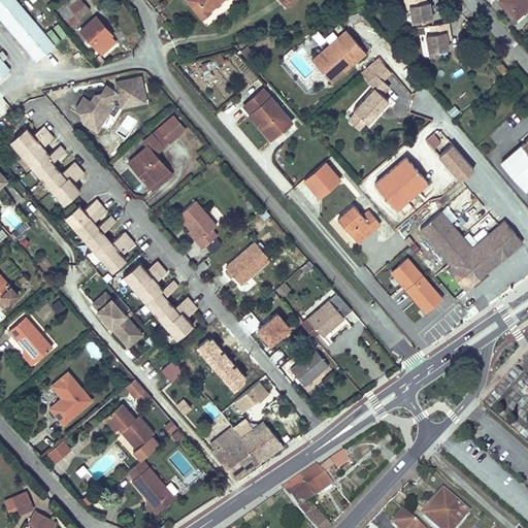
[(55,45),(14,0),(0,0),(0,17),(36,61),(55,45)]
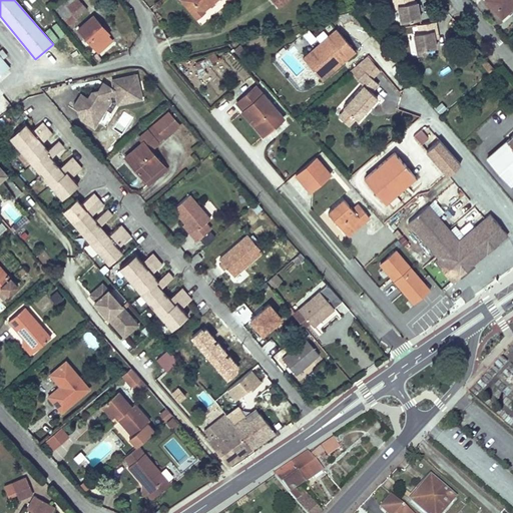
[(79,0),(63,0),(55,8),(69,24),(87,9),(79,0)]
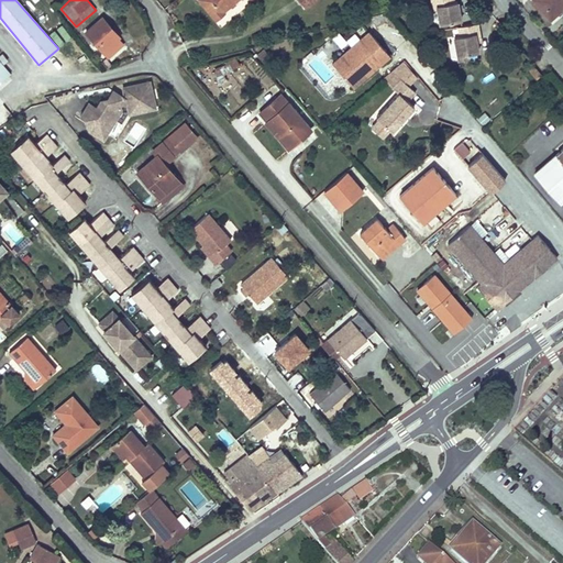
[(200,0),(216,19),(223,12),(222,10),(233,0),(200,0)]
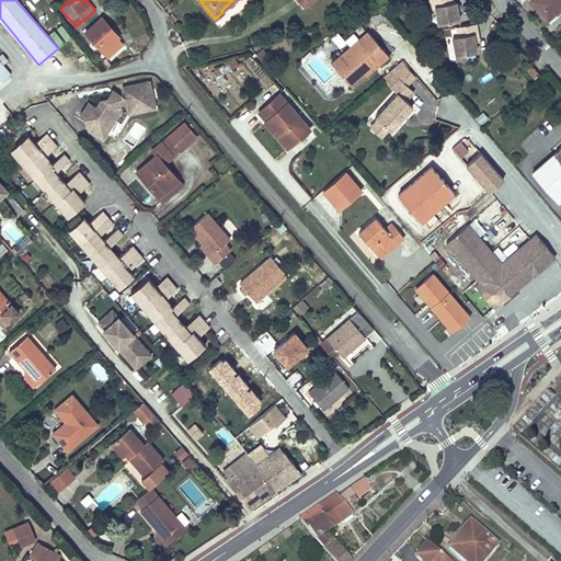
[(451,0),(430,0),(432,9),(435,9),(437,23),(458,20),(455,1),(451,1),(451,0)]
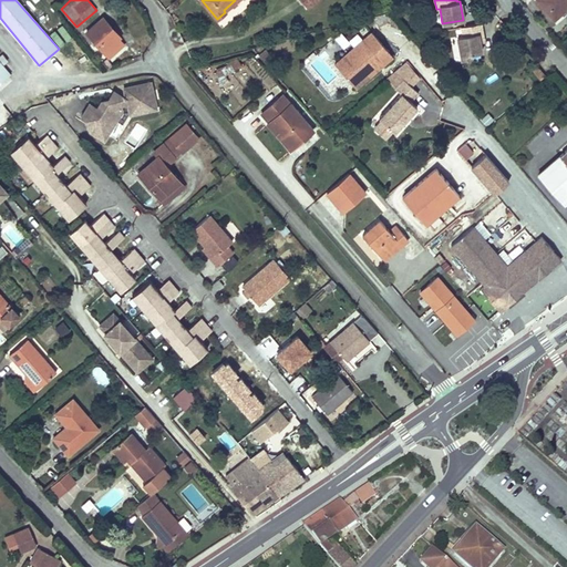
[(547,10),(558,0),(537,0),(543,6),(547,10)]
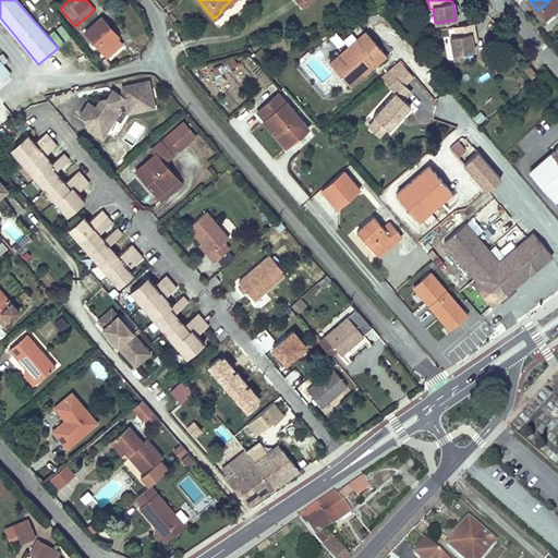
[(552,13),(557,7),(557,0),(549,0),(538,10),(545,19),(552,13)]
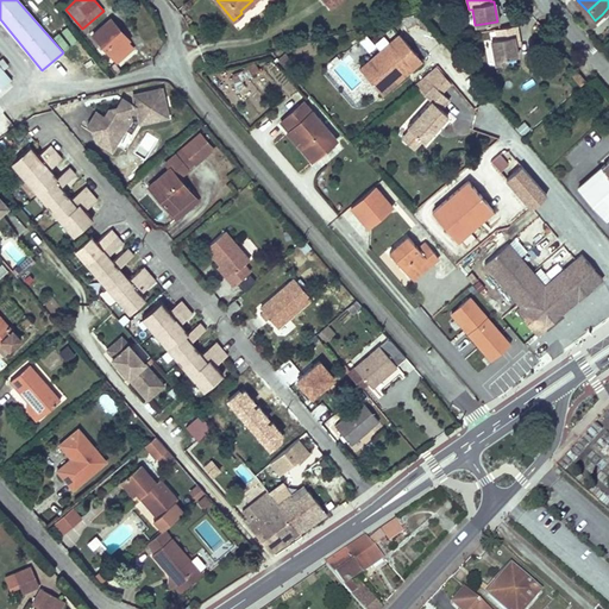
[(111,18),(93,33),(117,61),(132,48),(127,42),(126,41),(124,43),(120,39),(125,35),(111,18)]
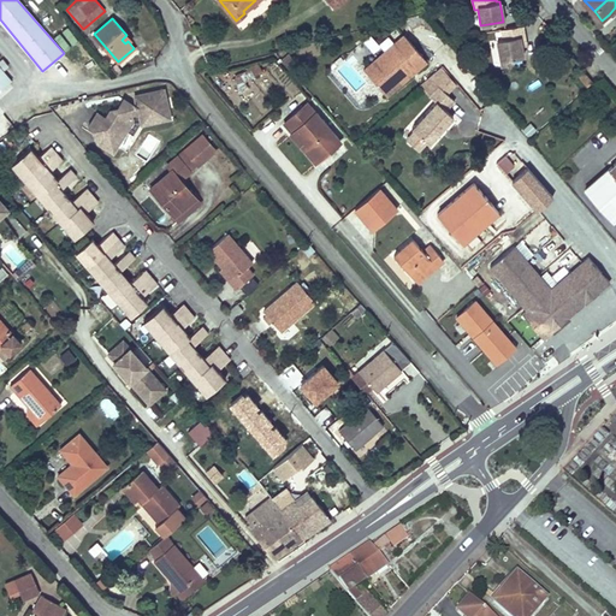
[(522,25),(502,29),(503,39),(497,40),(501,60),(511,58),(523,57),(521,46),(520,40),(525,39),(522,25)]
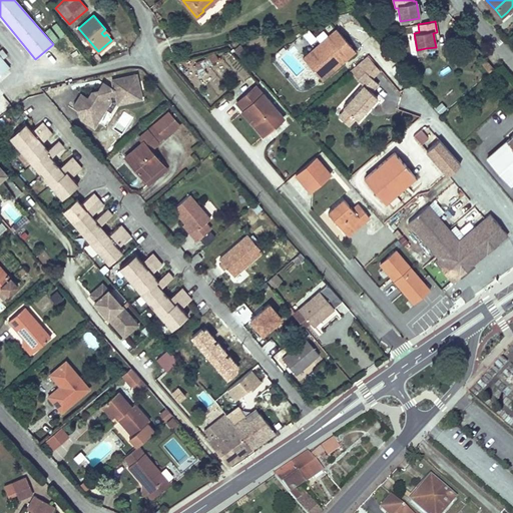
[(303,57),(319,75),(352,46),(337,28),(303,57)]
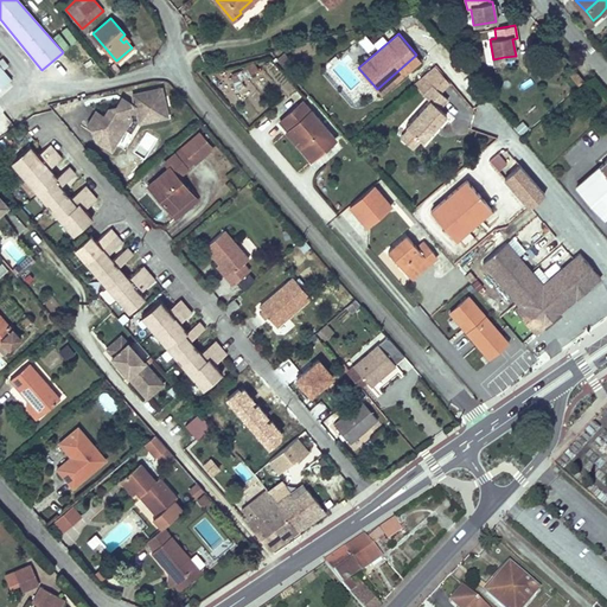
[(416,55),(377,89),(381,94),(420,59),(416,55)]
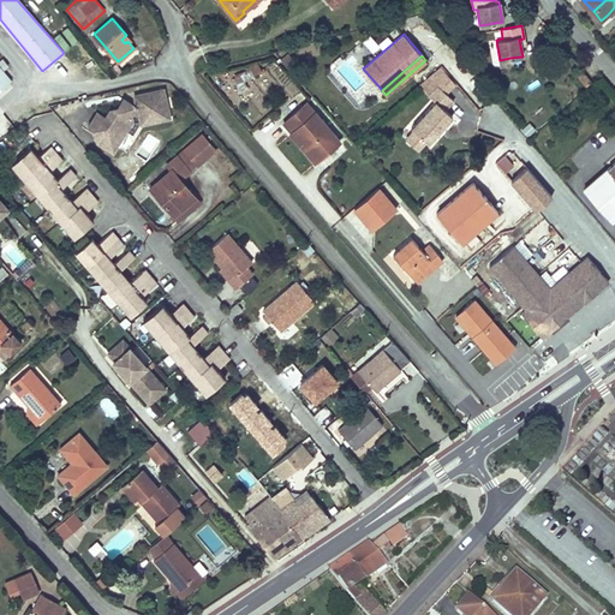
[(248,66),(251,76),(262,71),(257,61),(248,66)]
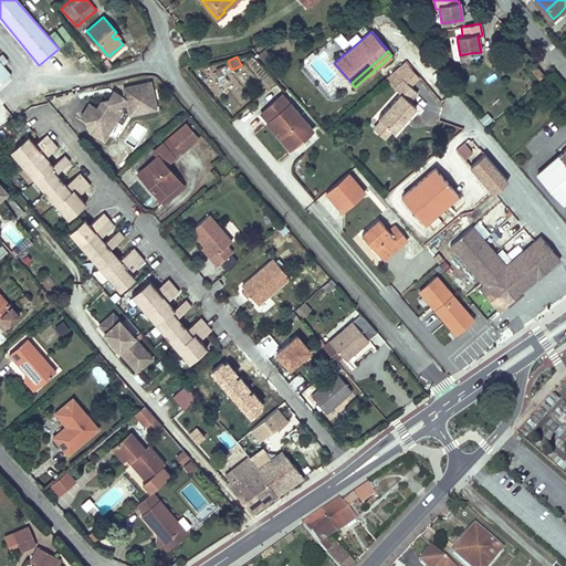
[(406,61),(395,71),(410,85),(418,76),(406,61)]
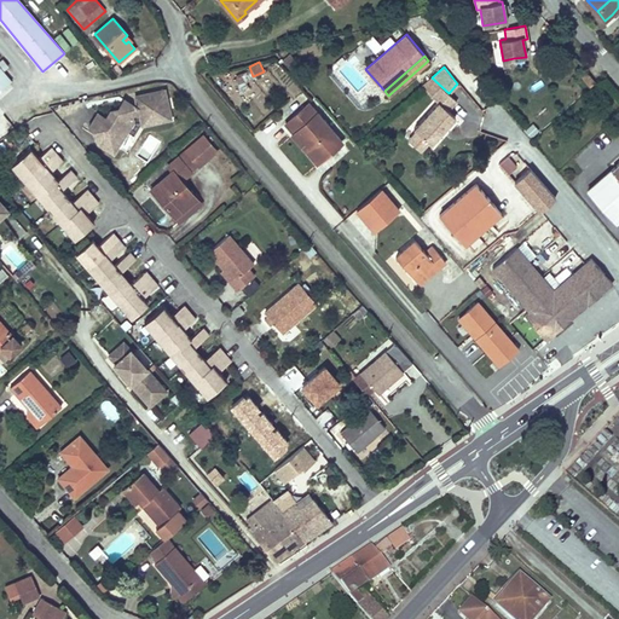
[(0,90),(11,81),(0,68),(0,90)]
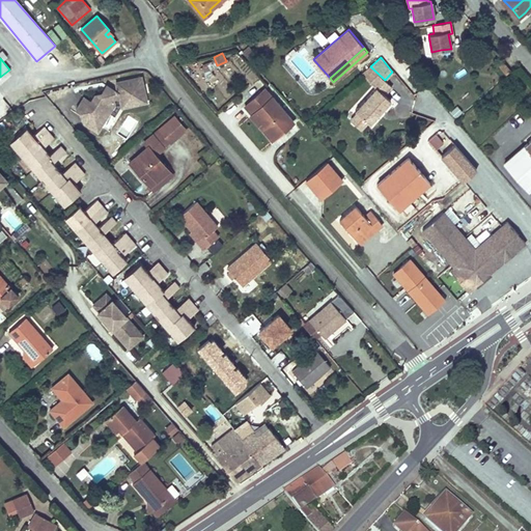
[(504,62),(499,65),(506,75),(510,71),(504,62)]
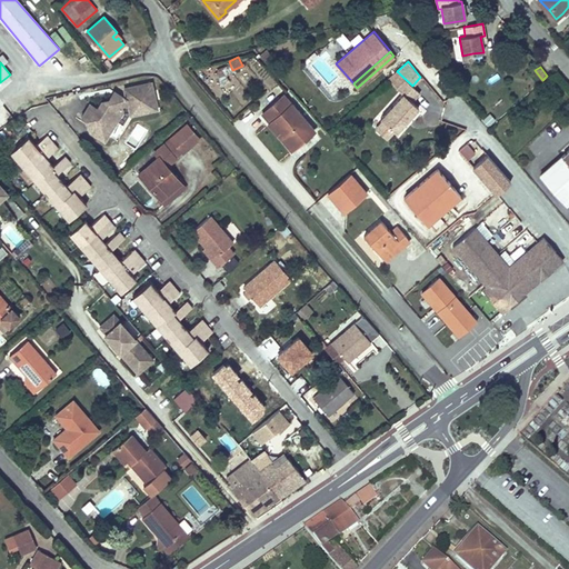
[(397,71),(387,79),(402,93),(380,118),(382,119),(375,128),(387,138),(393,130),(397,132),(406,122),(405,120),(408,117),(409,118),(419,108),(412,101),(420,93),(412,86),(397,71)]
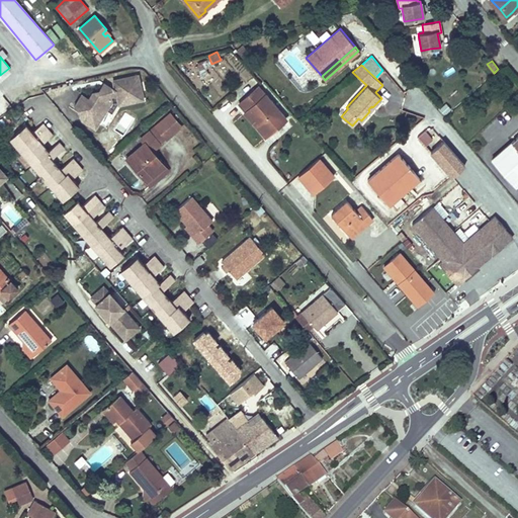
[(107,107),(111,101),(110,95),(116,94),(119,104),(143,99),(141,91),(138,92),(136,84),(140,83),(138,75),(120,79),(123,89),(115,90),(107,86),(105,89),(101,89),(93,91),(89,98),(82,94),(74,107),(85,114),(82,119),(95,127),(99,120),(98,114),(101,108),(107,107)]
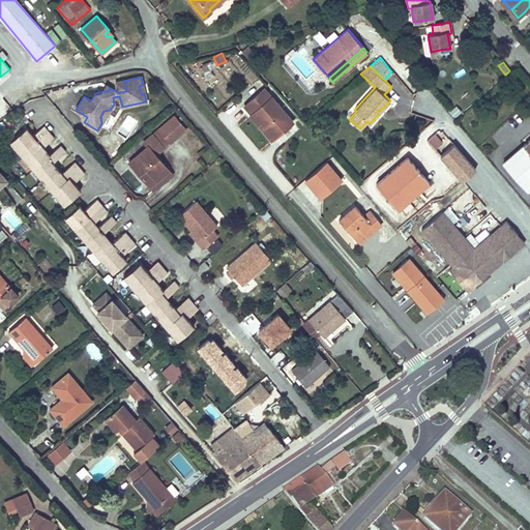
[(123,81),(116,82),(118,92),(126,91),(123,81)]
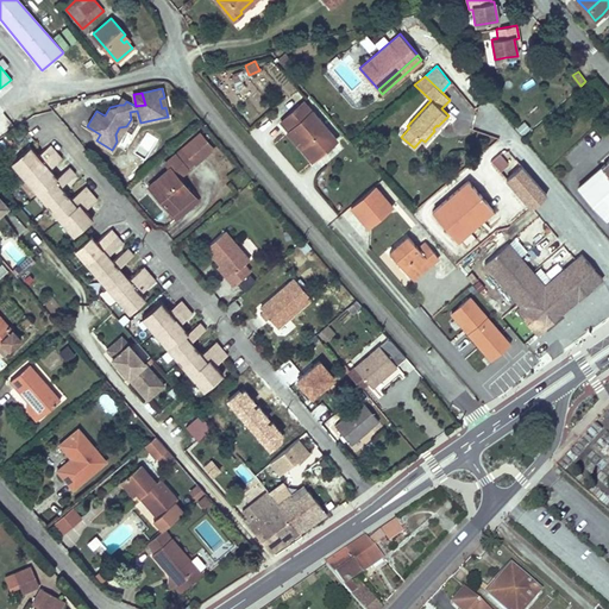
[(303,101),(281,120),(289,130),(287,132),(296,142),(300,139),(315,157),(337,139),(303,101)]
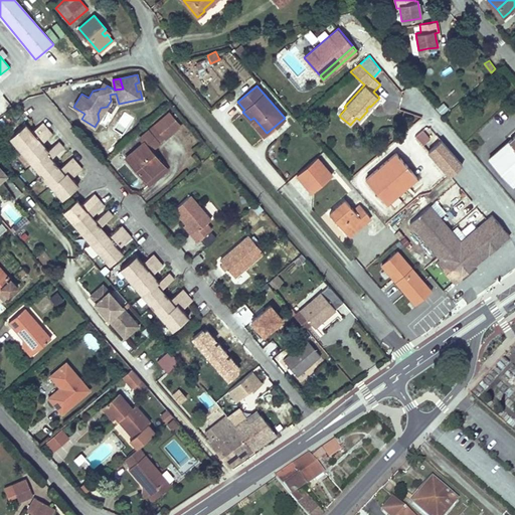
[(99,120),(107,107),(101,108),(98,114),(99,120)]
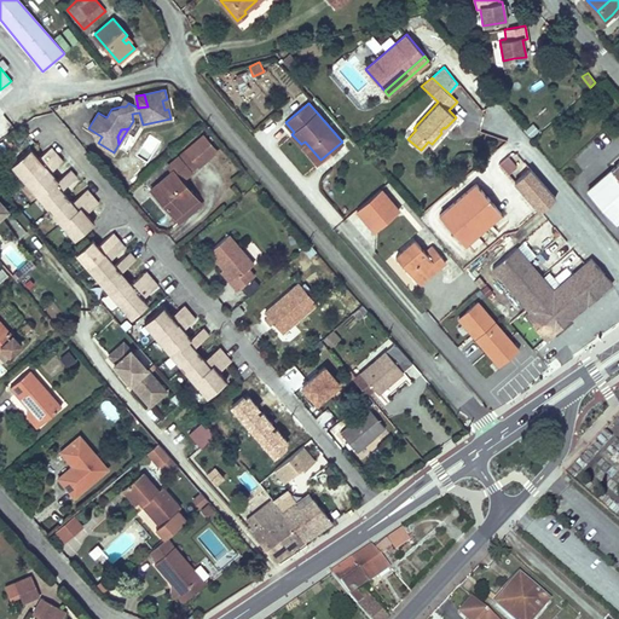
[(151,189),(175,217),(184,209),(181,207),(195,196),(181,180),(191,172),(190,171),(198,163),(200,166),(217,151),(203,136),(168,166),(173,171),(151,189)]
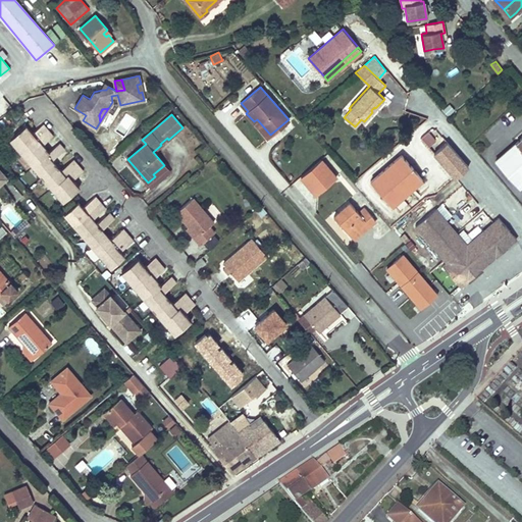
[(257,119),(254,121),(268,138),(270,135),(257,119)]
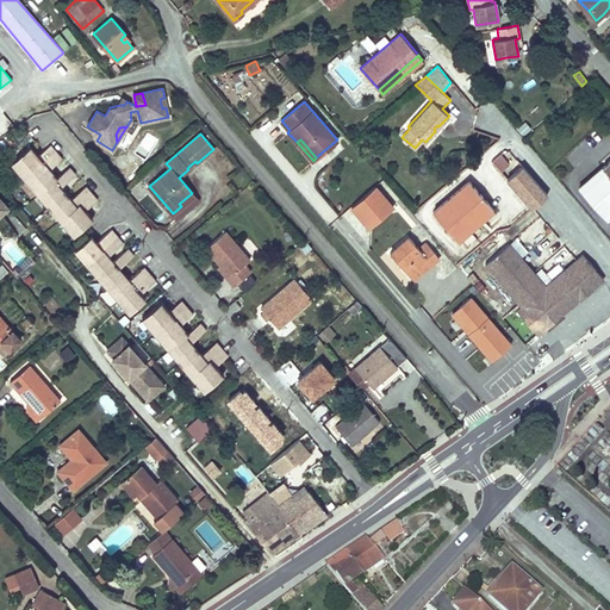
[(609,150),(603,143),(580,163),(592,176),(603,167),(601,165),(609,155),(609,150)]
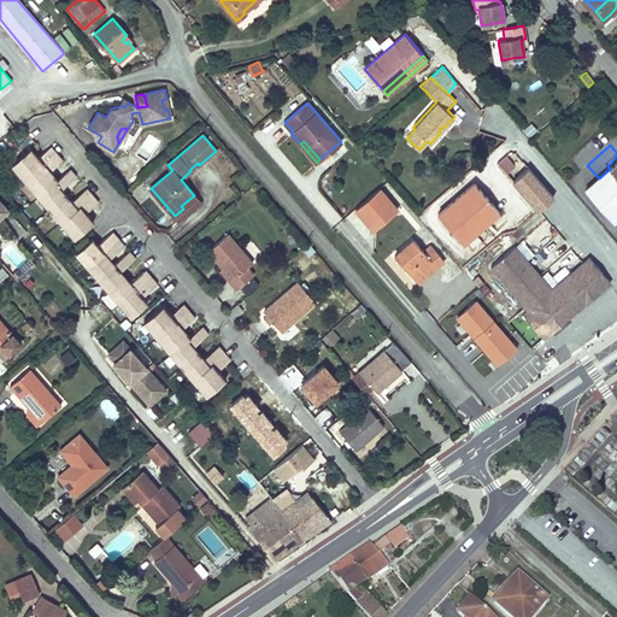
[(12,165),(75,239),(94,221),(87,212),(99,201),(87,188),(72,201),(62,189),(76,176),(70,169),(58,180),(51,170),(63,160),(51,146),(39,157),(31,147),(12,165)]
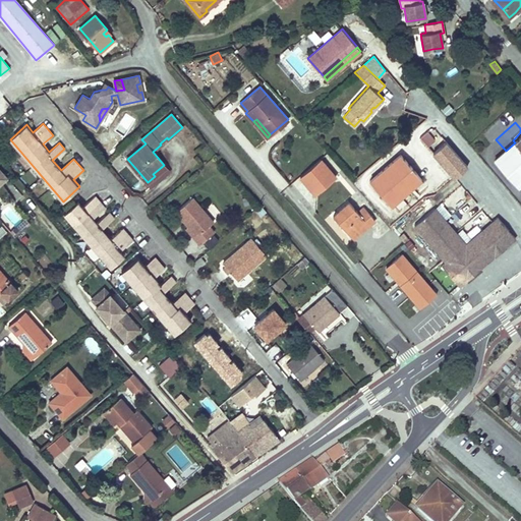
[(432,127),(421,137),(433,152),(431,154),(454,179),(468,167),(443,137),(442,137),(432,127)]
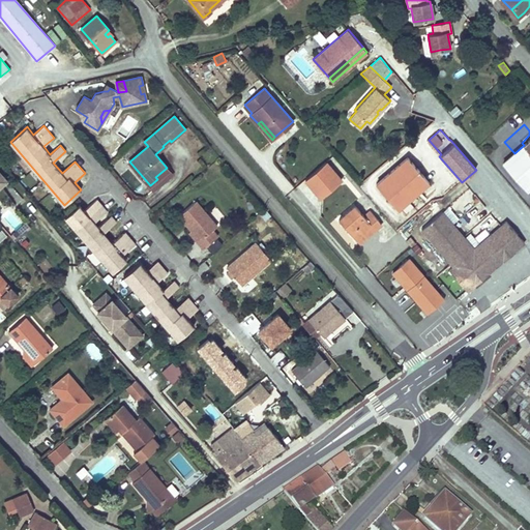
[(514,153),(503,164),(528,190),(529,188),(529,139),(524,145),(514,153)]
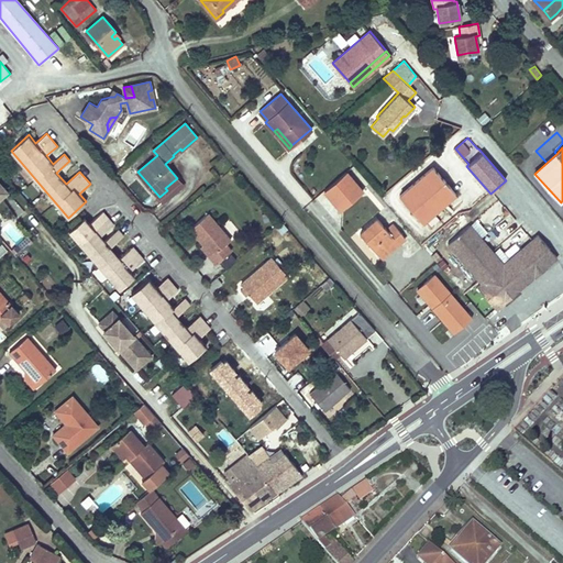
[(377,156),(371,161),(377,174),(385,170),(377,156)]
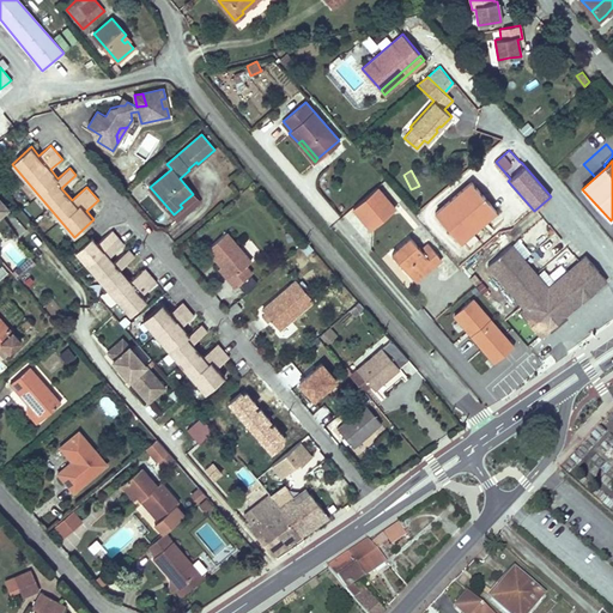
[(435,213),(455,237),(492,205),(472,182),(435,213)]
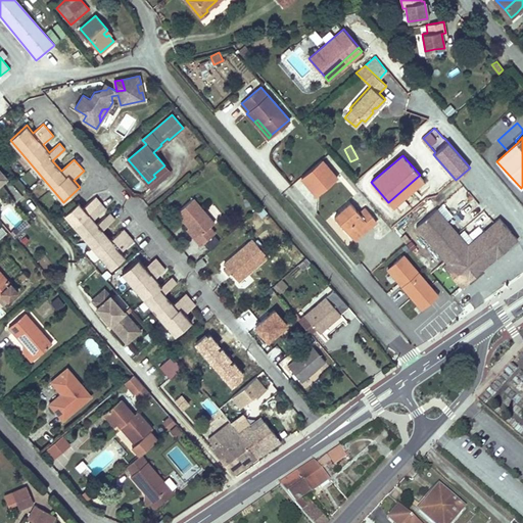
[(317,197),(339,177),(323,158),(300,179),(317,197)]
